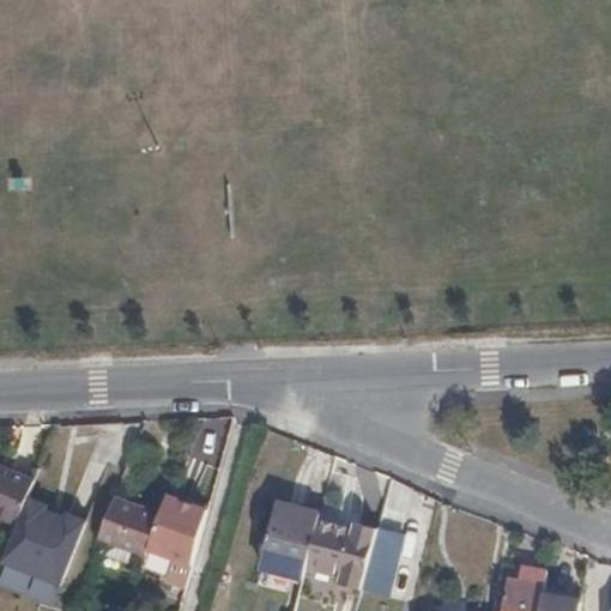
[(26,496),(34,479),(1,466),(0,470),(0,524),(13,528),(16,524),(26,496)]
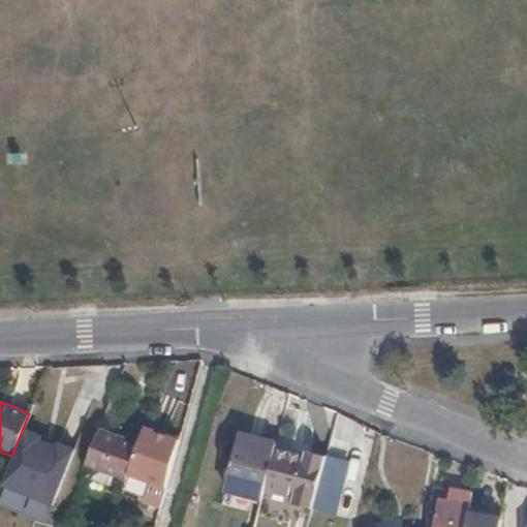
[(73,447),(23,428),(13,452),(11,456),(9,461),(1,483),(52,503),(73,447)]
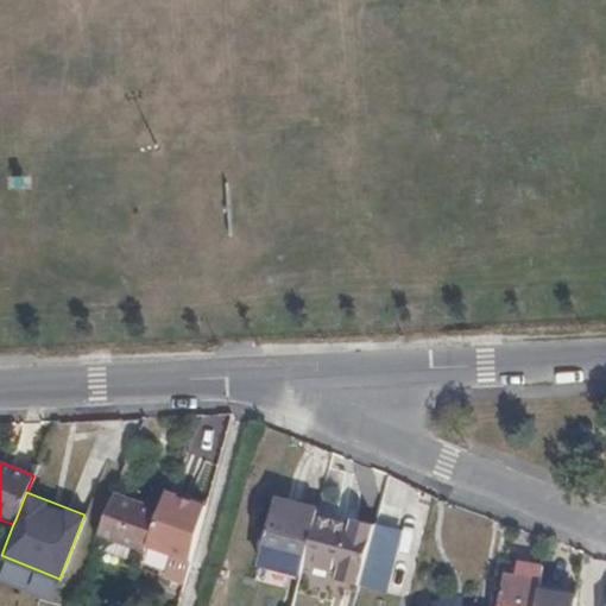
[(200,503),(163,493),(158,507),(141,550),(136,567),(177,579),(200,503)]
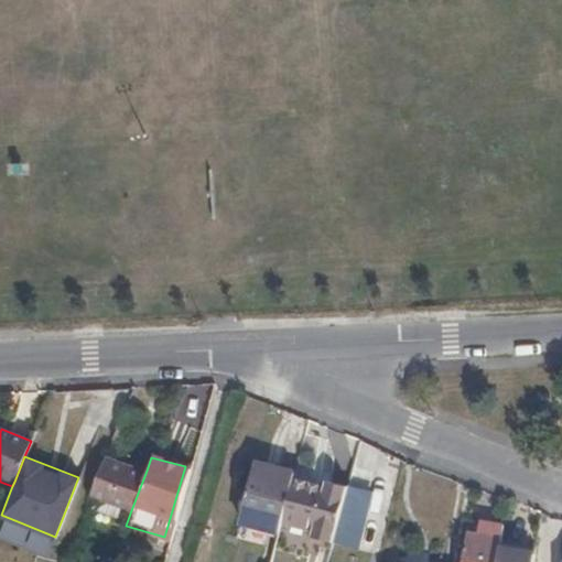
[(131,510),(147,471),(103,458),(87,495),(94,497),(120,507),(131,510)]
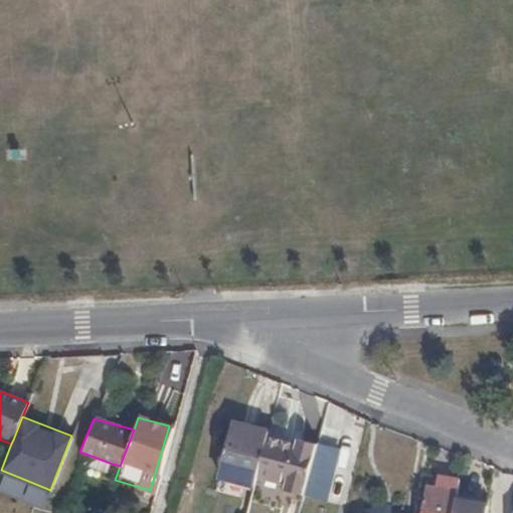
[(266,435),(266,433),(267,430),(230,420),(228,428),(216,474),(252,483),(255,472),(266,435)]
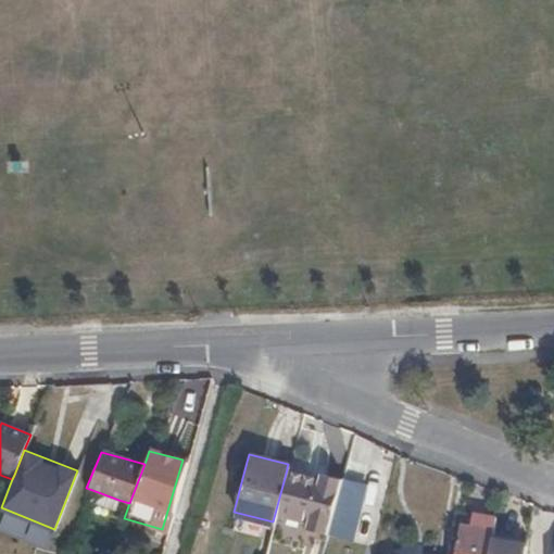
[(363,463),(349,458),(339,493),(353,498),(363,463)]
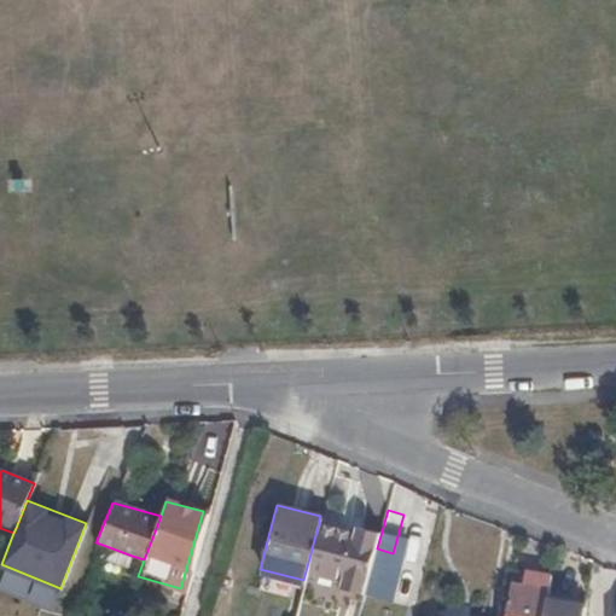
[(361,591),(377,532),(355,524),(353,530),(319,522),(307,567),(341,575),(338,585),(361,591)]
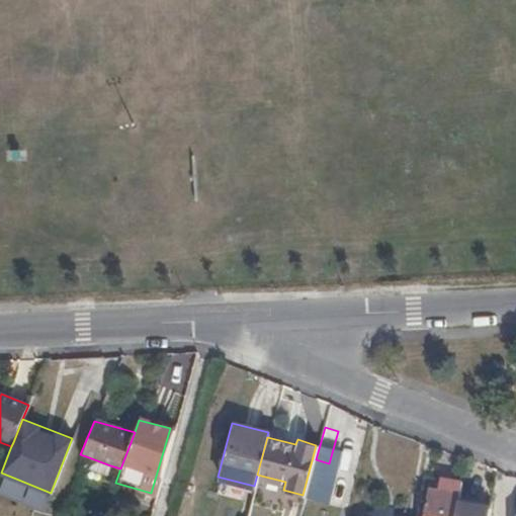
[(0,447),(9,451),(11,446),(0,442),(0,447)]
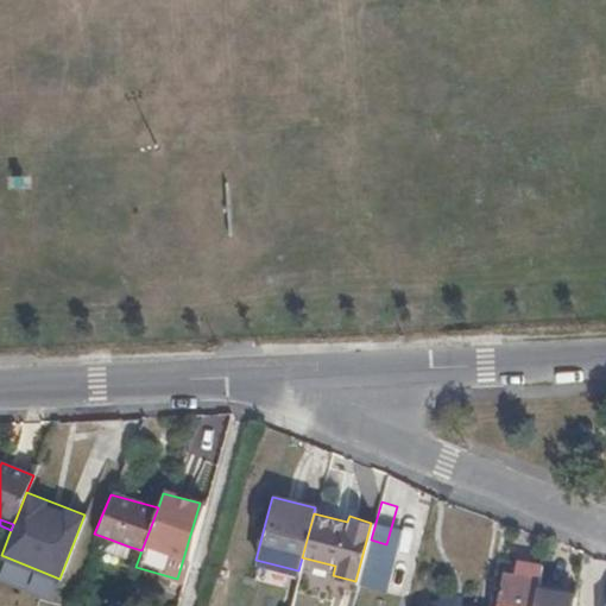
[(130,547),(101,536),(96,548),(126,559),(130,547)]
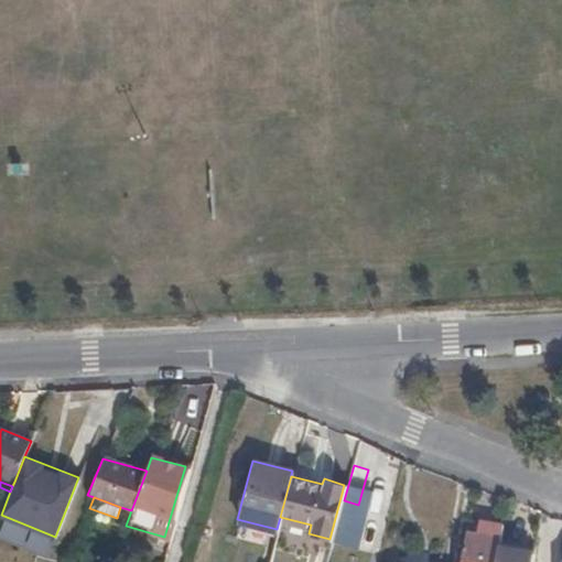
[(498,537),(499,529),(478,526),(477,533),(498,537)]
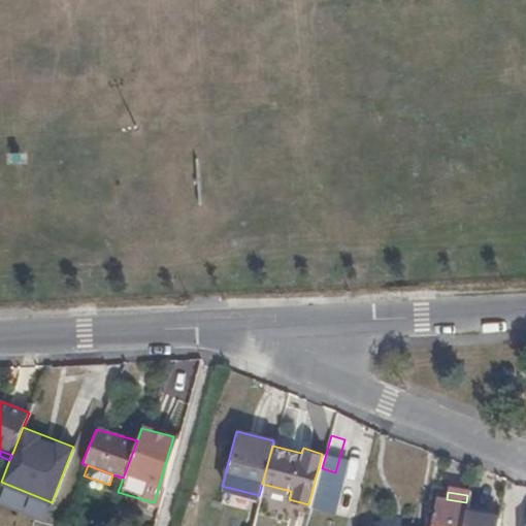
[(461,525),(465,510),(466,502),(447,499),(435,497),(429,525),(461,525)]
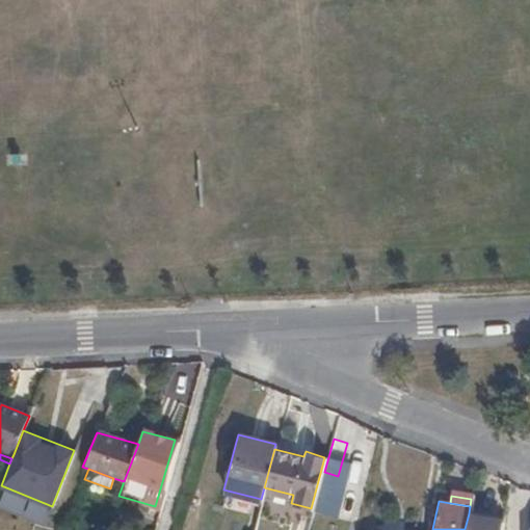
[(500,529),(502,520),(469,513),(465,529),(500,529)]
